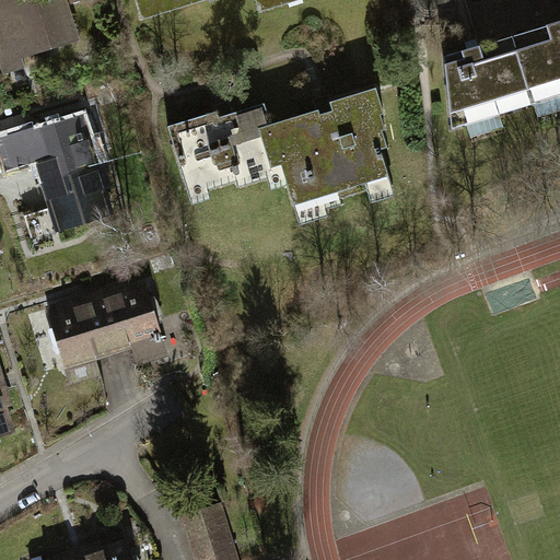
[(0,0),(0,63),(3,74),(32,66),(27,53),(73,38),(61,1),(65,0),(0,0)]
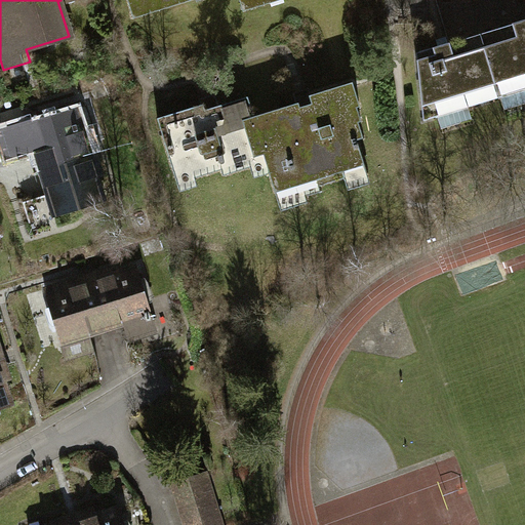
[(524,18),(480,33),(500,97),(524,89),(524,18)]
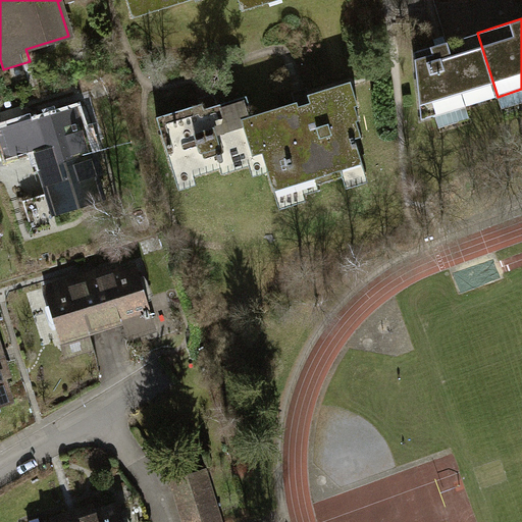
[(498,97),(477,33),(414,53),(422,122),(498,97)]
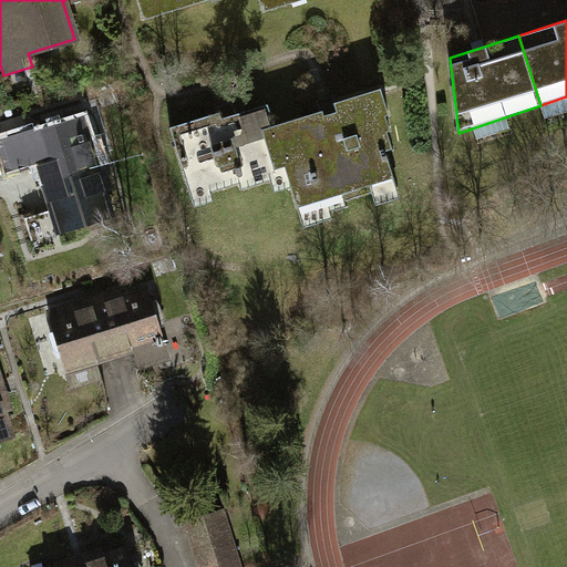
[(381,91),(271,125),(285,167),(298,207),(341,194),(343,200),(395,184),(385,152),(393,148),(383,115),(389,113),(381,91)]
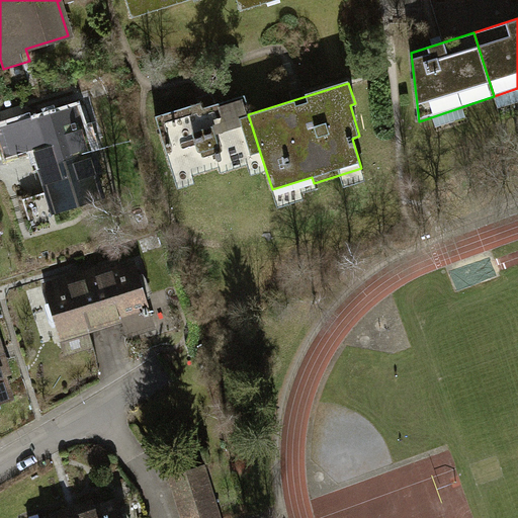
[(260,153),(248,114),(243,96),(201,109),(199,102),(154,117),(172,173),(189,167),(192,175),(218,167),(219,172),(248,163),(246,157),(260,153)]
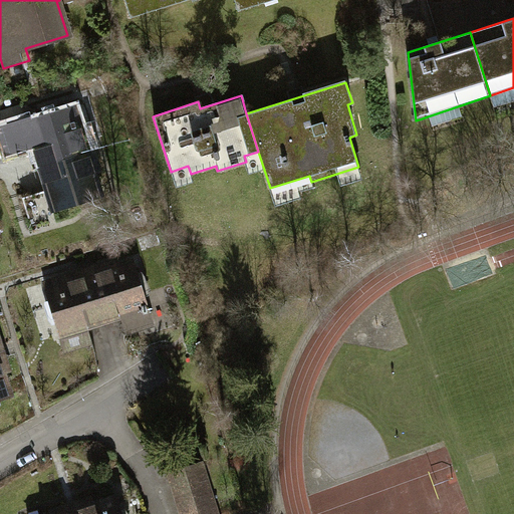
[(32,145),(38,165),(91,150),(85,130),(81,132),(74,107),(0,130),(0,132),(5,149),(19,145),(20,149),(32,145)]
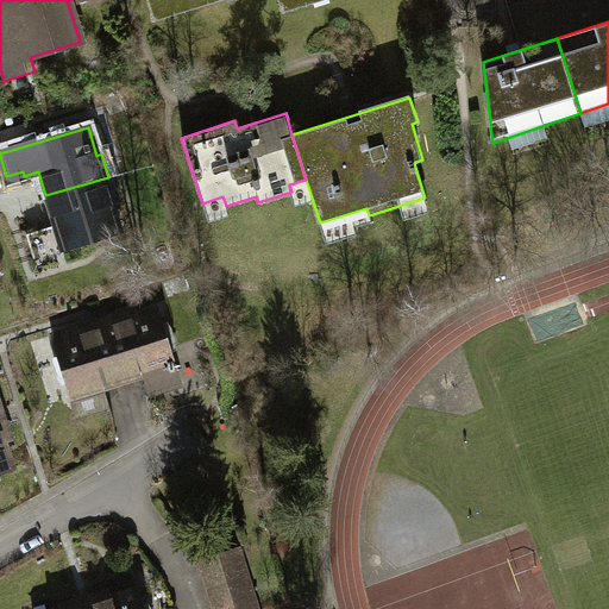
[(45,195),(62,249),(118,232),(108,202),(115,201),(108,177),(45,195)]
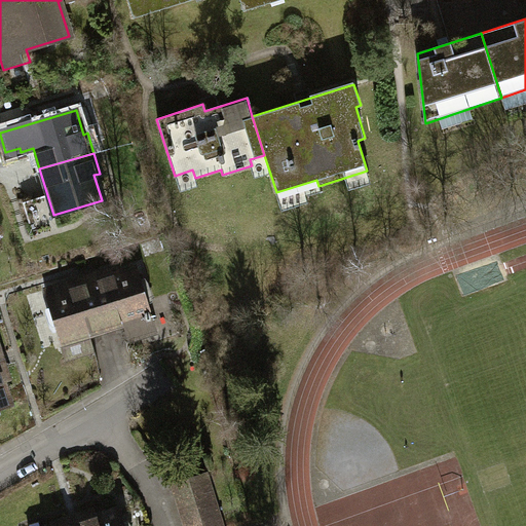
[(110,269),(88,276),(105,329),(122,324),(127,340),(155,331),(135,268),(112,275),(110,269)]
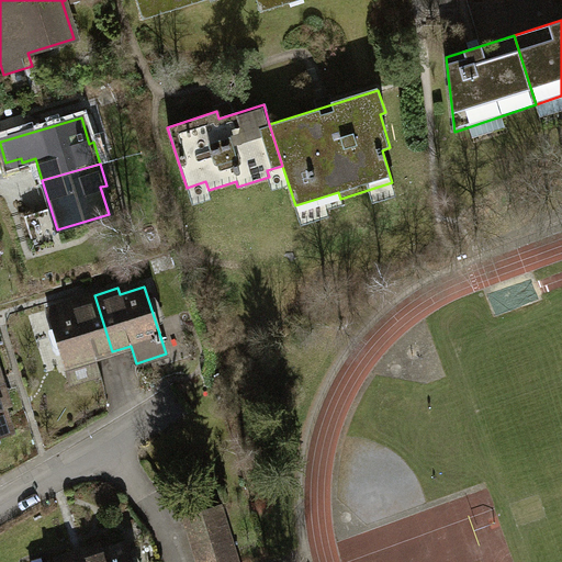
[(76,307),(49,315),(65,367),(112,351),(94,295),(74,302),(76,307)]
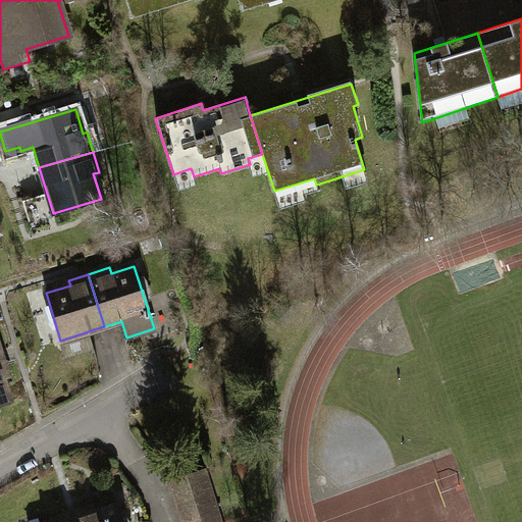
[(0,357),(0,406),(10,403),(2,378),(8,376),(1,357),(0,357)]
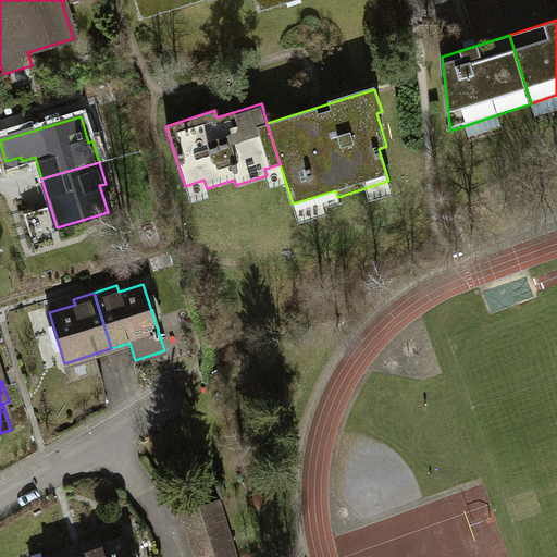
[(197,556),(233,556),(217,502),(184,511),(197,556)]
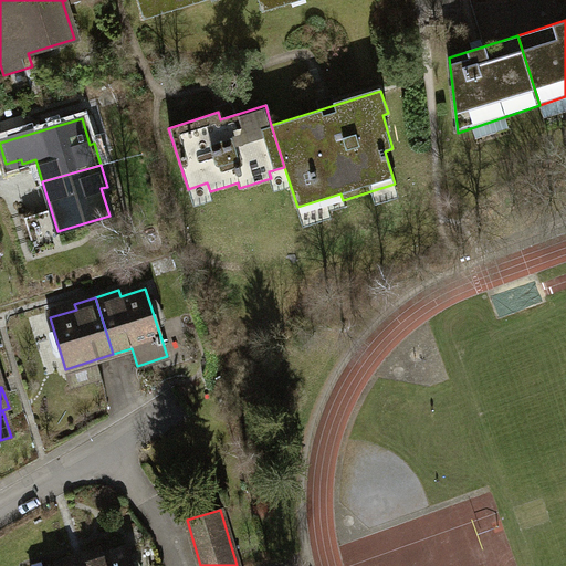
[(100,549),(77,556),(80,565),(133,565),(127,547),(102,555),(100,549)]
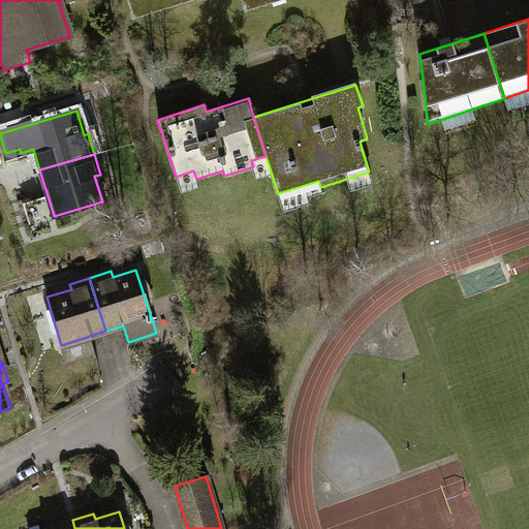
[(74,528),(72,520),(52,526),(52,528),(74,528)]
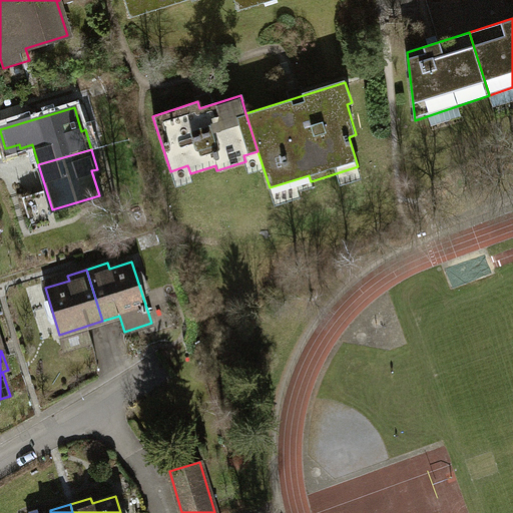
All buildings are outlined.
